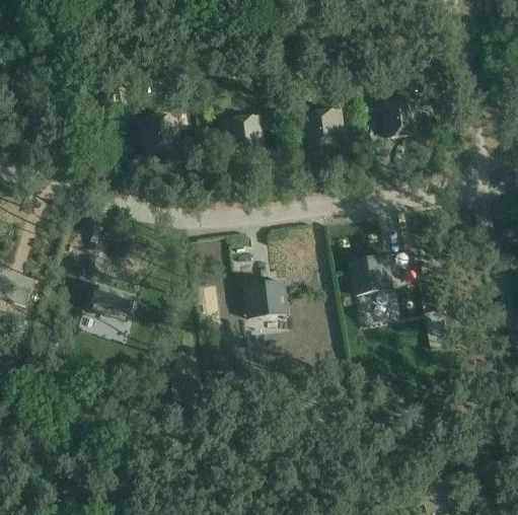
[(388,137),(424,132),(419,97),(384,102),(388,137)]
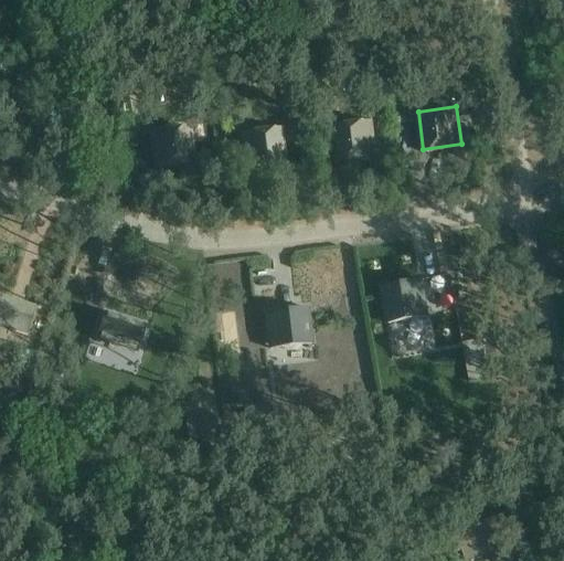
[(338,159),(376,155),(372,118),(333,123),(338,159)]
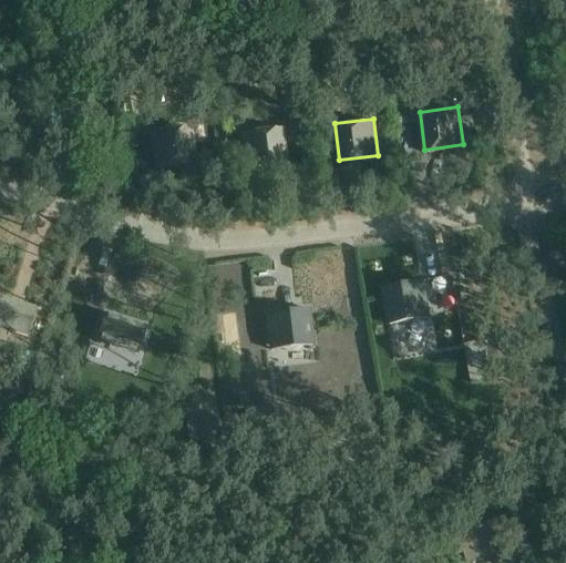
[(249,167),(287,162),(283,126),(266,128),(265,121),(256,122),(257,129),(244,131),(249,167)]
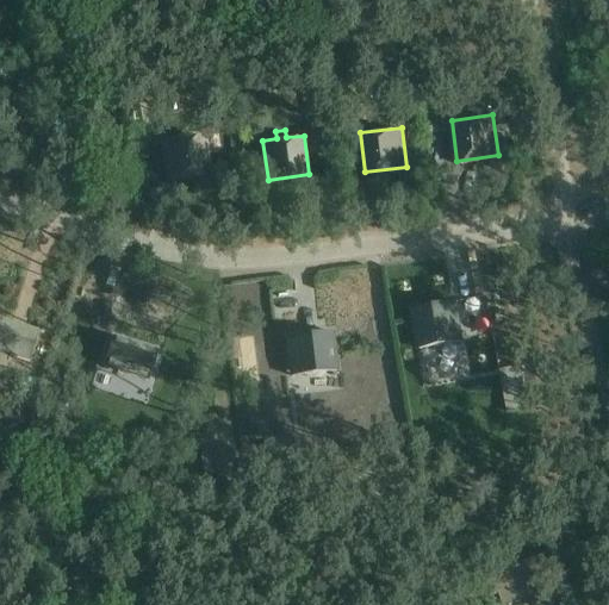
[(188,175),(211,173),(206,135),(165,139),(167,164),(186,161),(188,175)]
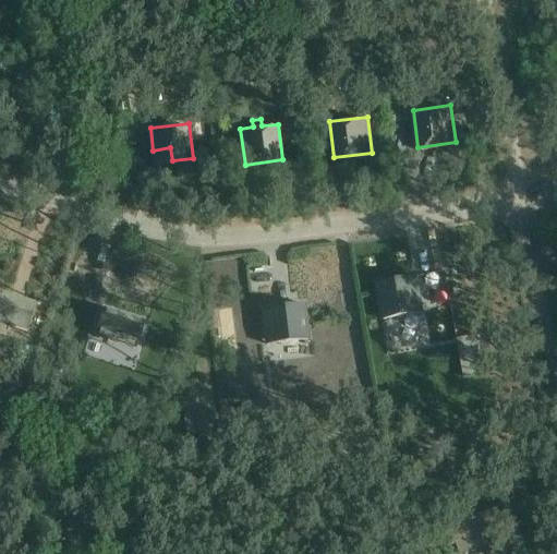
[(415,274),(379,279),(386,316),(422,310),(415,274)]
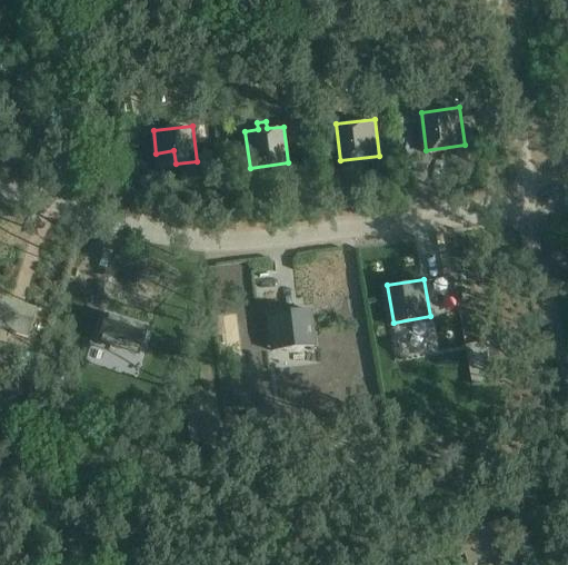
[(315,343),(310,307),(269,311),(273,348),(315,343)]
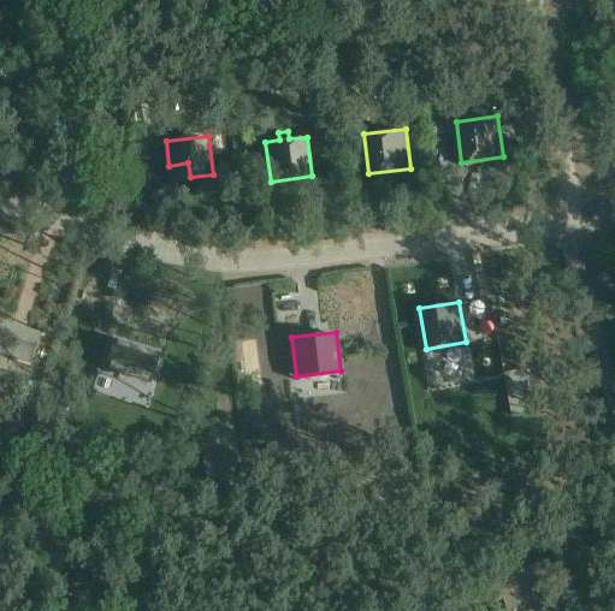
[(112,343),(105,368),(147,380),(154,355),(112,343)]
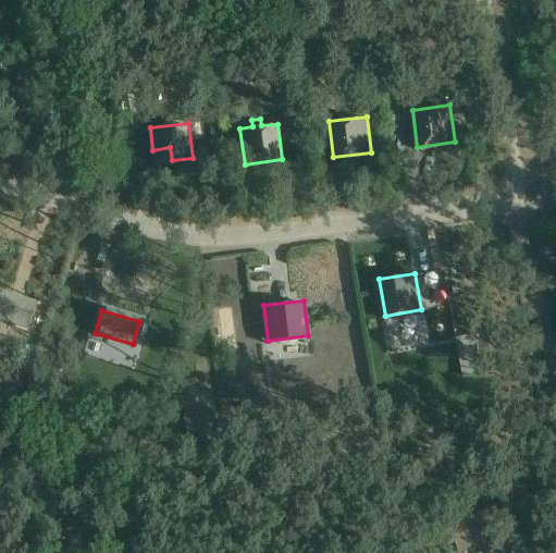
[(460,367),(480,363),(474,332),(455,335),(460,367)]
